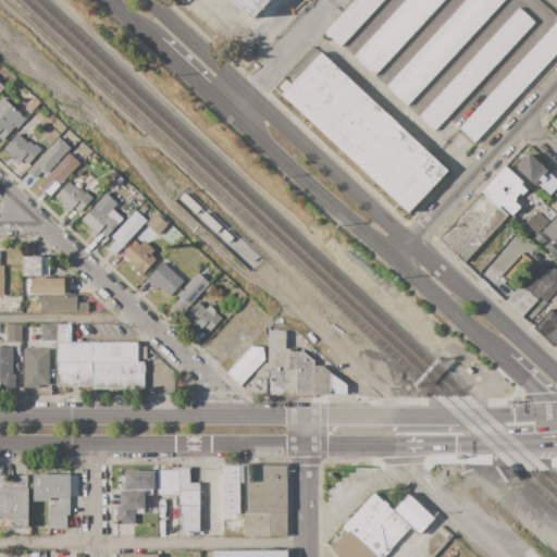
[(233,0),(252,17),(270,0),(233,0)]
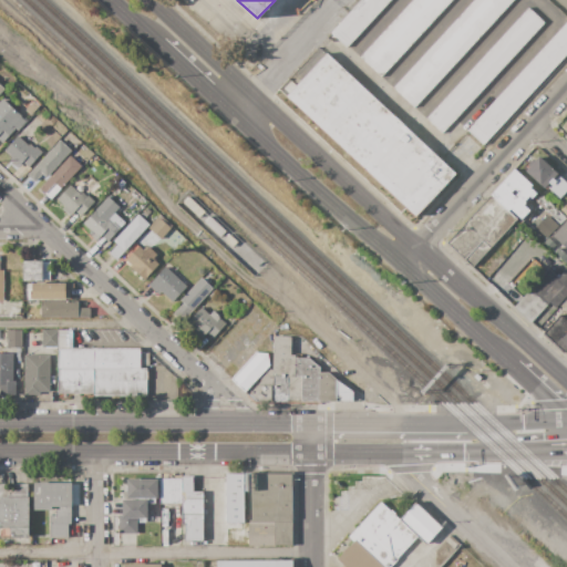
[(411,0),(359,58),(380,78),(450,0),(411,0)]
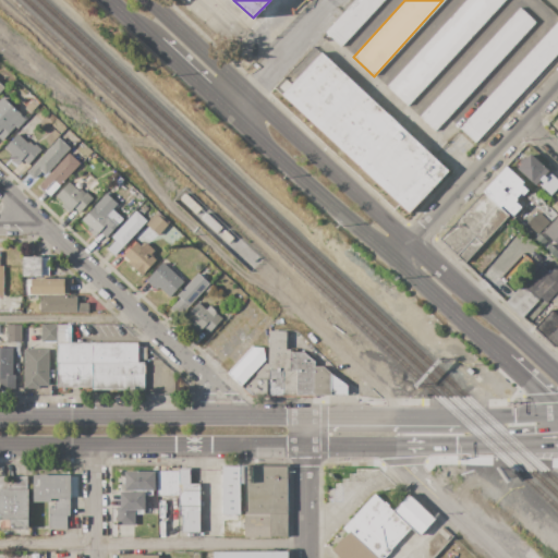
[(505,0),(407,108),(387,89),(468,0),(505,0)]
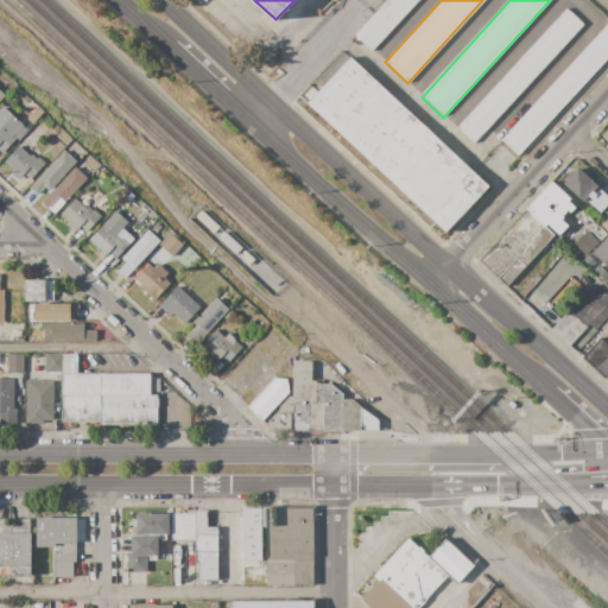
[(474,145),(457,130),(565,10),(582,25),(474,145)]
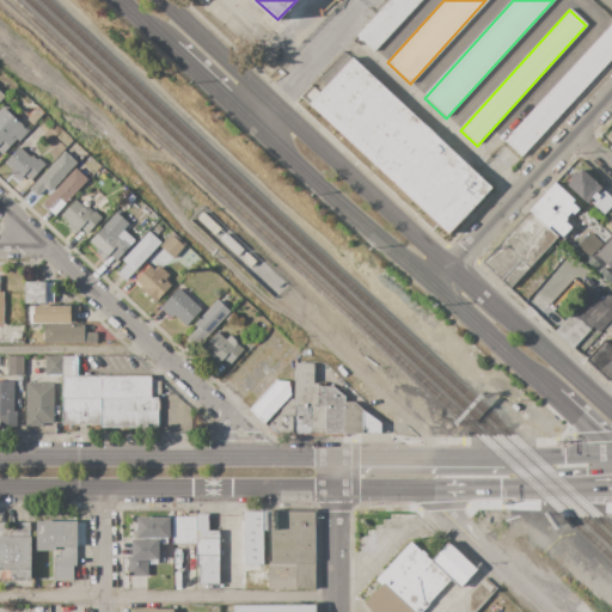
[(611,57),(521,158),(505,142),(611,24),(611,57)]
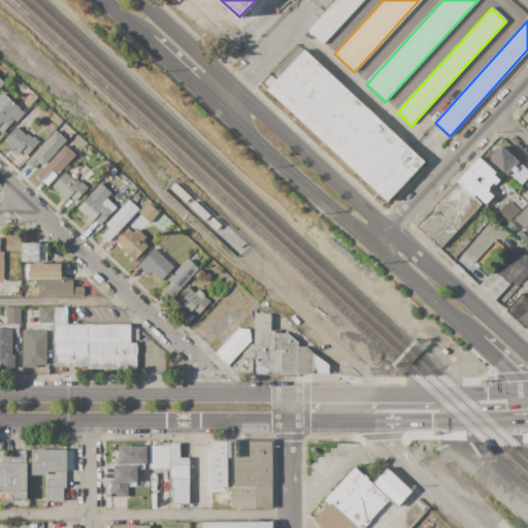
[(297,44),(259,85),(387,203),(424,162),(297,44)]
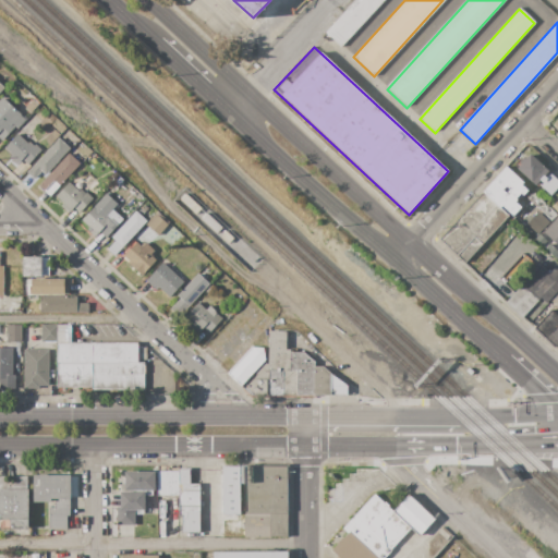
[(0,100),(3,97),(22,113),(20,116),(25,121),(17,130),(15,128),(1,142),(0,141),(0,100)]
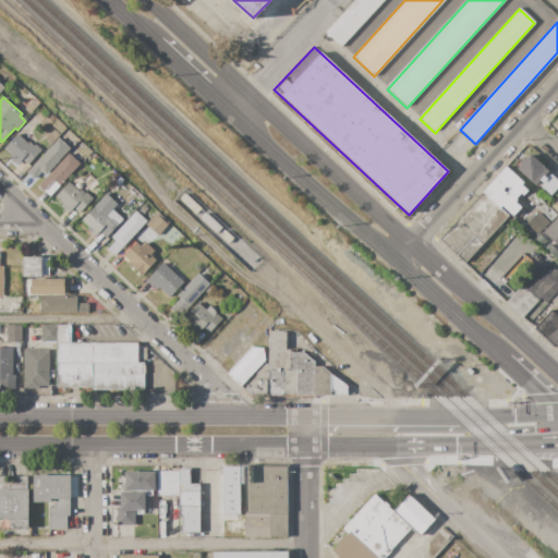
[(33,100),(38,106),(31,113),(25,108),(33,100)]
